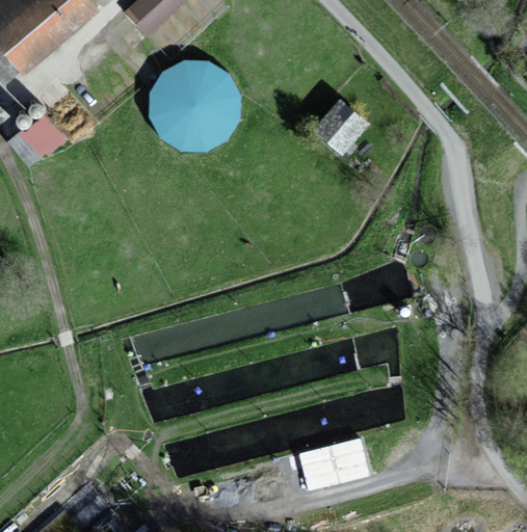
[(93,9),(84,0),(0,0),(0,44),(23,70),(93,9)]
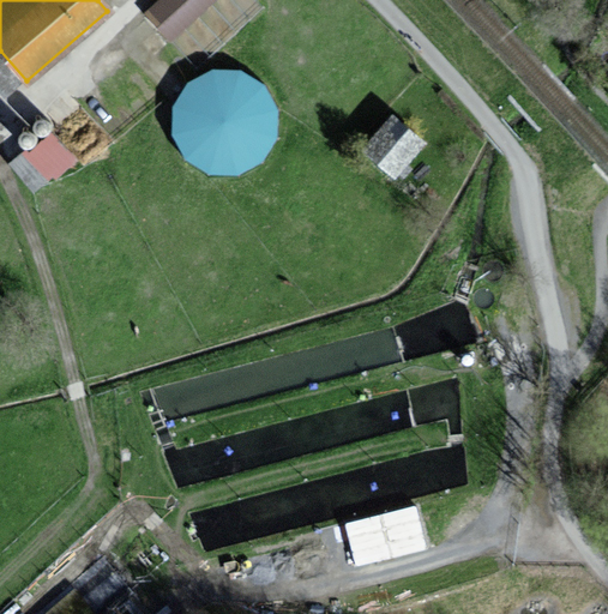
[(211,0),(158,0),(143,16),(167,41),(211,0)]
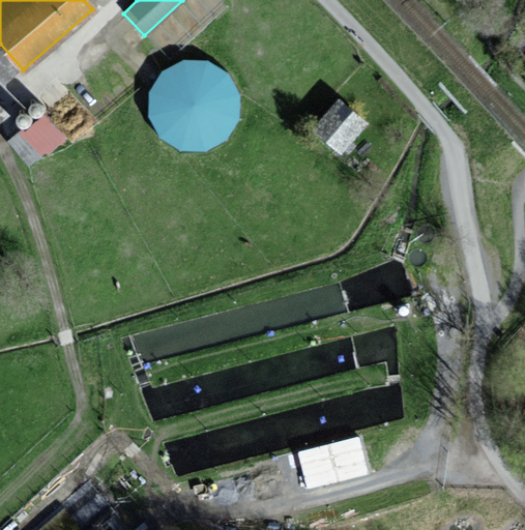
[(206,60),(180,61),(162,71),(148,92),(148,117),(159,138),(179,150),(204,151),(226,140),(238,119),(239,95),(229,75),(206,60)]
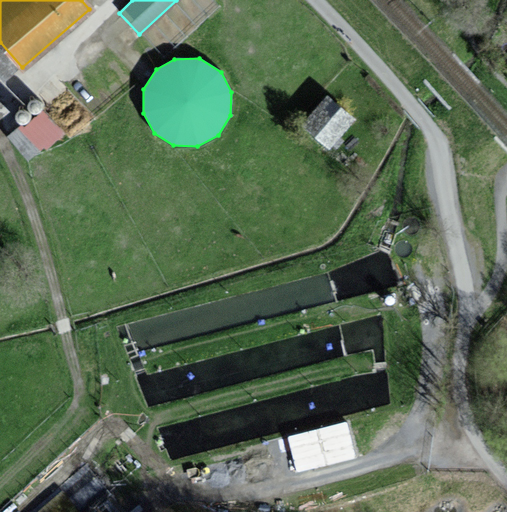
[(352,121),(325,96),(301,123),(328,147),(352,121)]
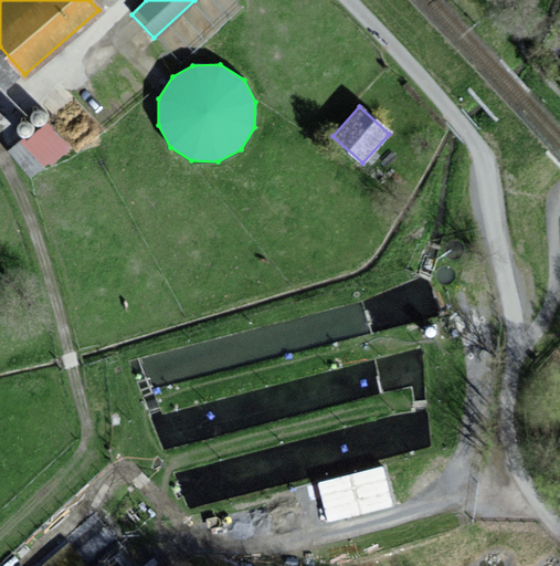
[(2,145),(25,174),(66,142),(42,112),(2,145)]
